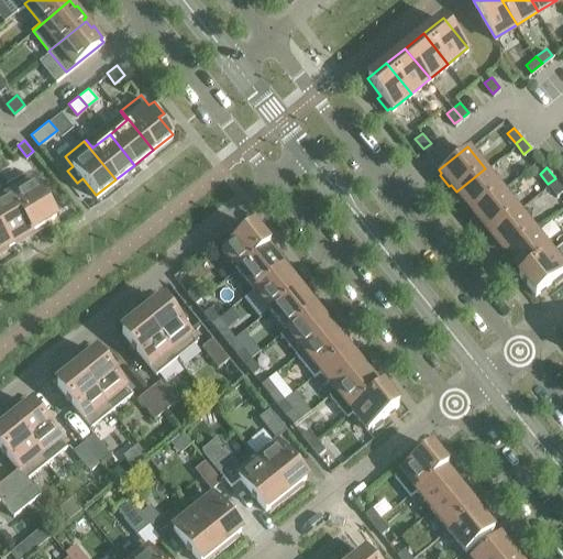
[(467,205),(472,211),(500,188),(485,168),(456,192),(457,194),(455,195),(465,207),(467,205)]
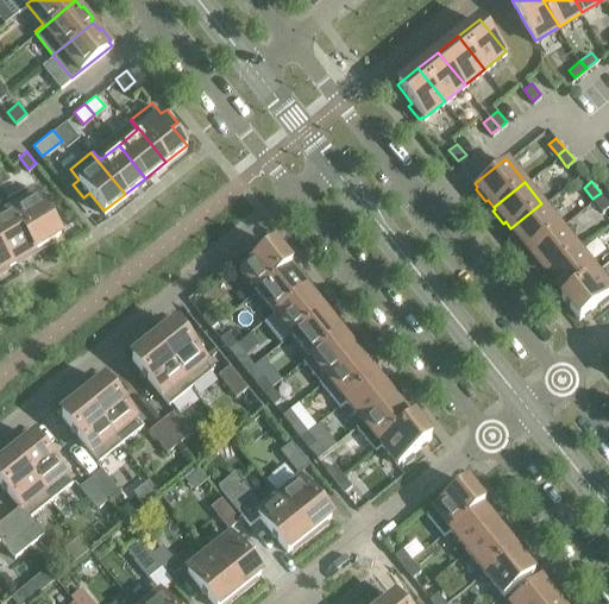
[(30,183),(6,199),(36,247),(60,233),(30,183)]
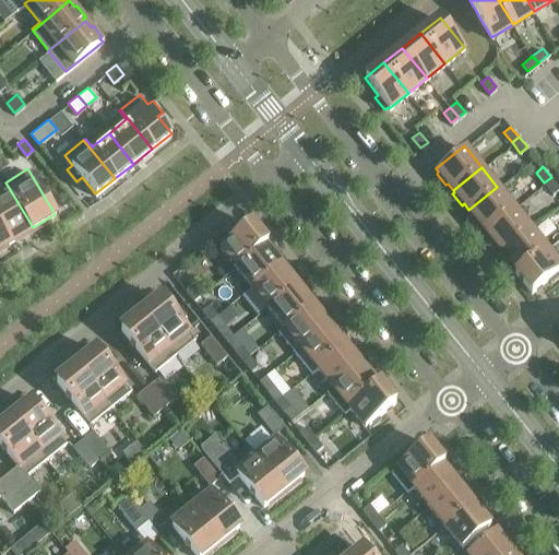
[(544,182),(552,192),(558,187),(558,186),(551,177),(544,182)]
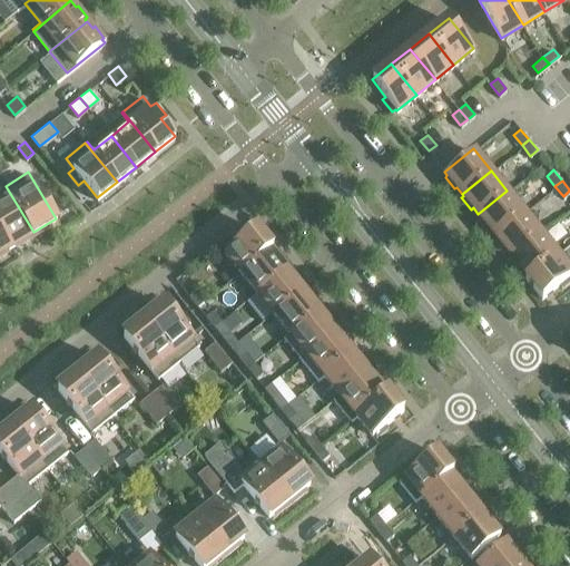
[(31,233),(33,232),(6,186),(0,188),(0,226),(11,245),(31,233)]
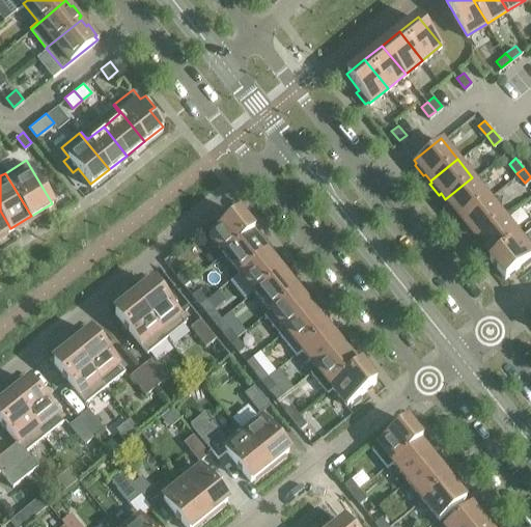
[(455,213),(460,218),(487,196),(472,177),(445,199),(447,201),(445,203),(454,214),(455,213)]
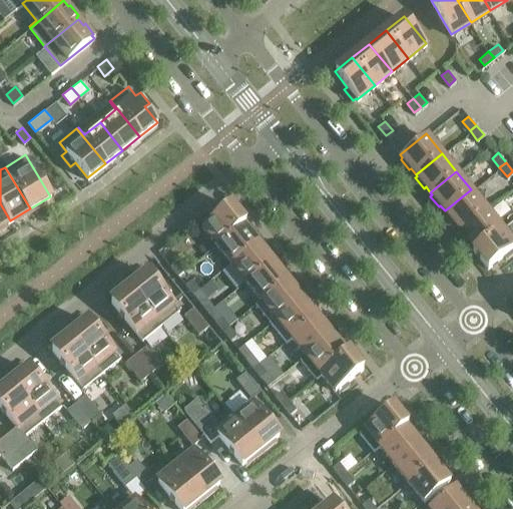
[(455,223),(460,229),(486,208),(471,189),(445,210),(447,212),(445,214),(453,224),(455,223)]
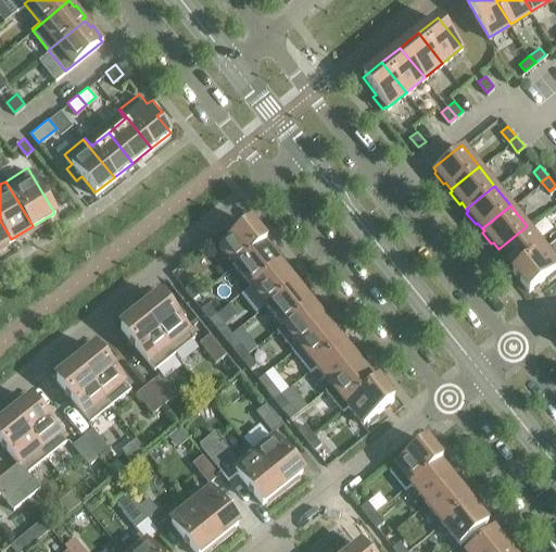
[(220,243),(218,245),(235,263),(262,241),(263,242),(264,242),(265,240),(249,220),(232,234),(229,230),(217,240),(220,243)]
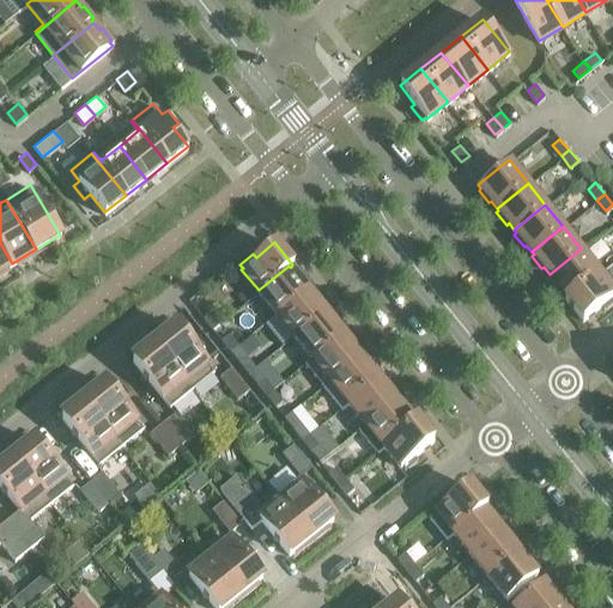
[(0,269),(12,263),(0,243),(0,269)]
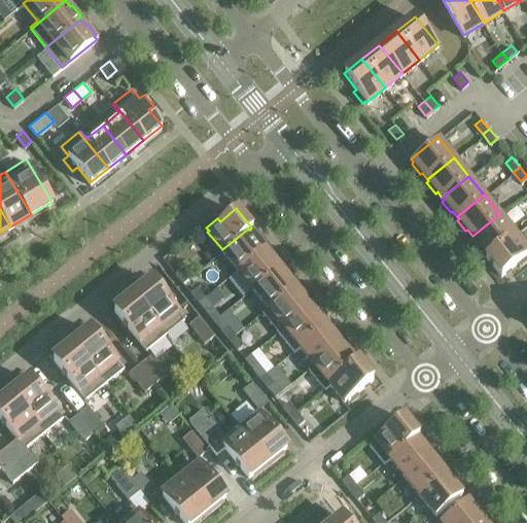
[(499,214),(472,236),(475,238),(472,239),(481,250),(483,248),(487,253),(488,254),(515,233),(499,214)]
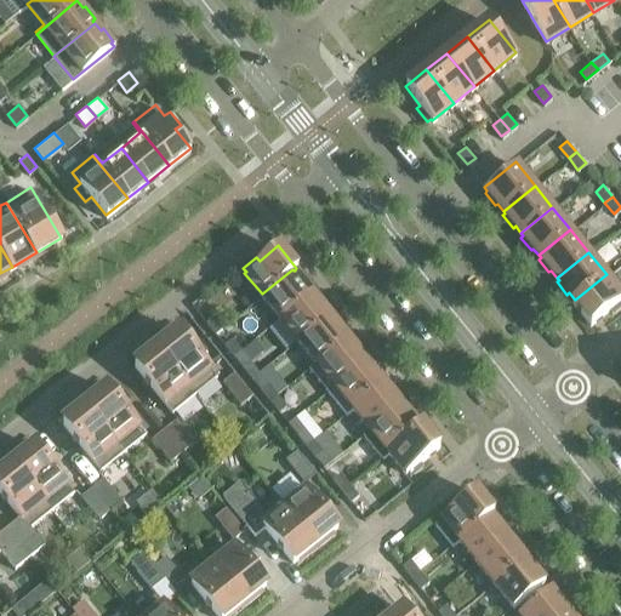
[(262,294),(279,317),(311,291),(309,289),(312,286),(301,274),(298,275),(295,271),(294,271),(292,269),(262,294)]
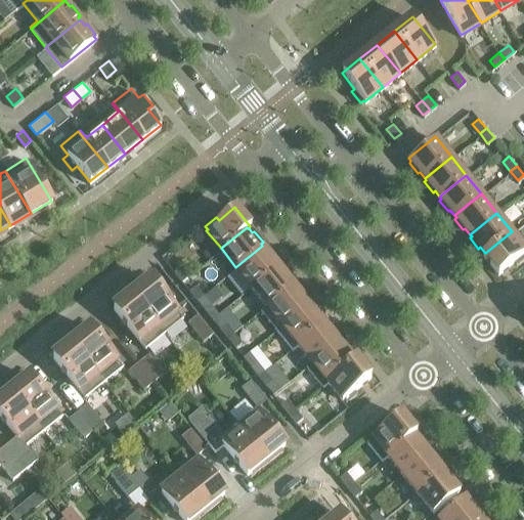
[(523,247),(512,231),(485,253),(484,252),(482,253),(497,272),(514,260),(516,263),(523,256),(523,247)]
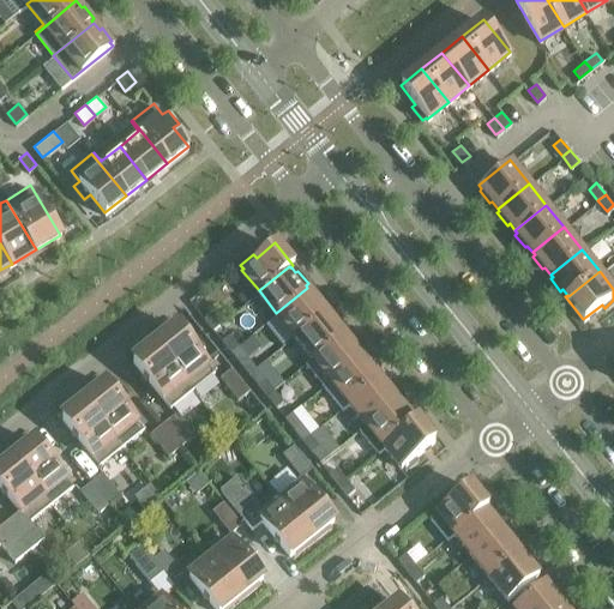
[(276,313),(294,335),(325,309),(324,307),(325,306),(315,293),(313,295),(307,288),(276,313)]
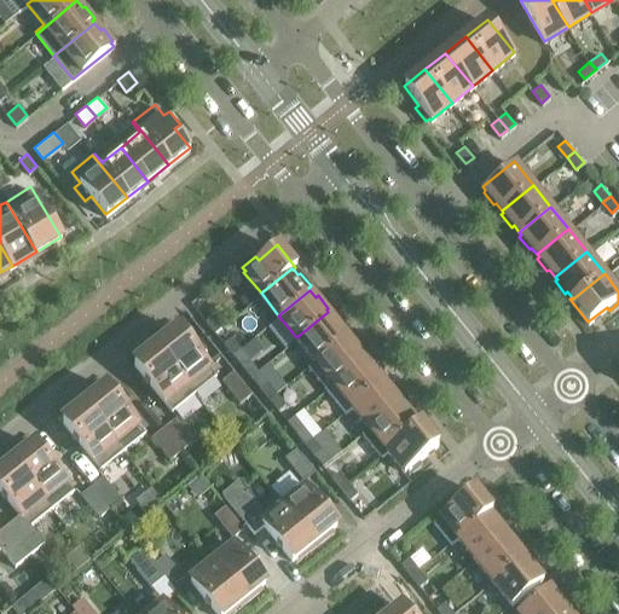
[(307,365),(308,365),(346,335),(343,332),(346,330),(336,318),(334,319),(328,312),(296,337),(314,359),(307,365)]
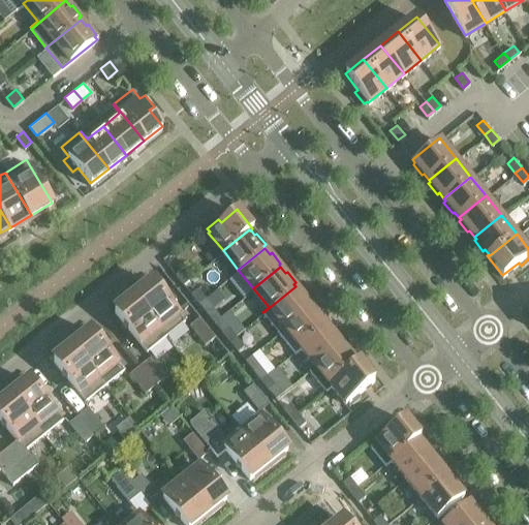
[(190,277),(182,268),(176,273),(183,282),(190,277)]
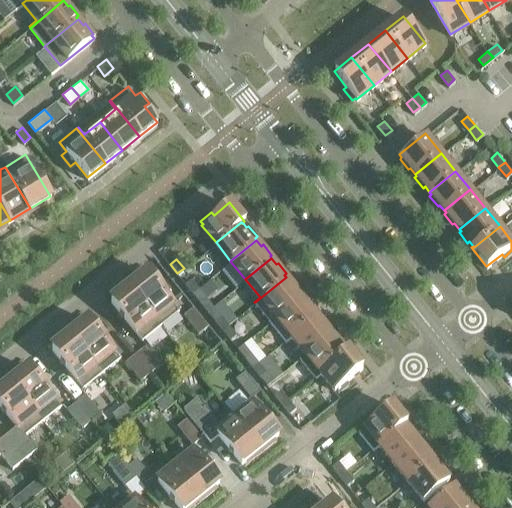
[(147,270),(141,275),(139,274),(127,283),(160,324),(179,309),(147,270)]
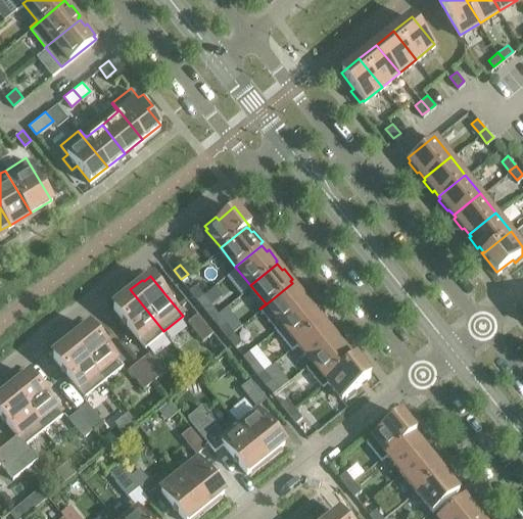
[(203,293),(195,283),(189,288),(196,298),(203,293)]
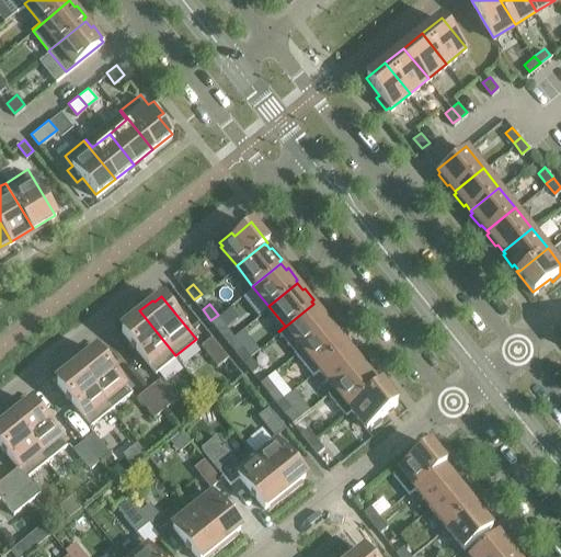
[(279,331),(296,352),(330,324),(328,321),(330,320),(321,308),(319,310),(313,304),(279,331)]
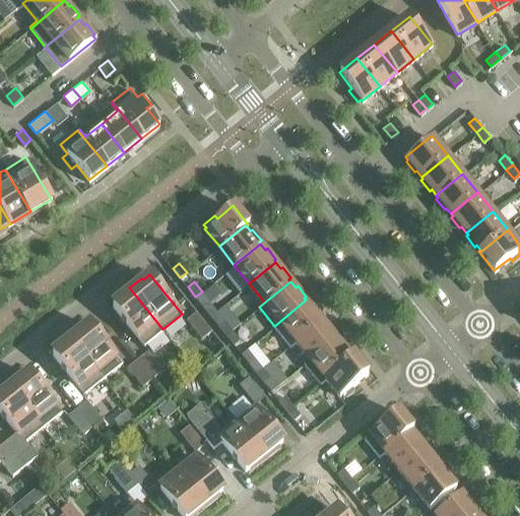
[(163,329),(129,287),(117,298),(119,299),(112,305),(144,344),(163,329)]
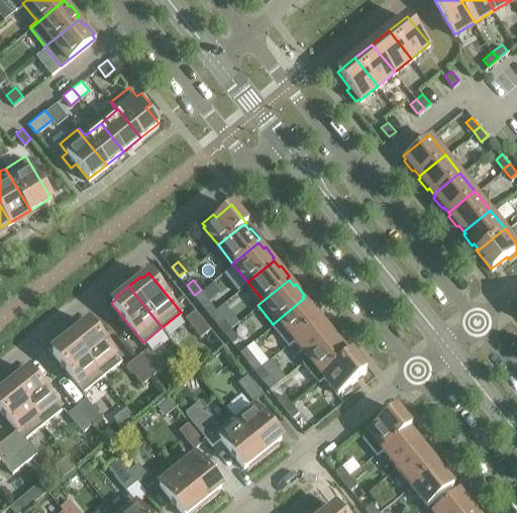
[(194,295),(202,304),(208,299),(201,290),(194,295)]
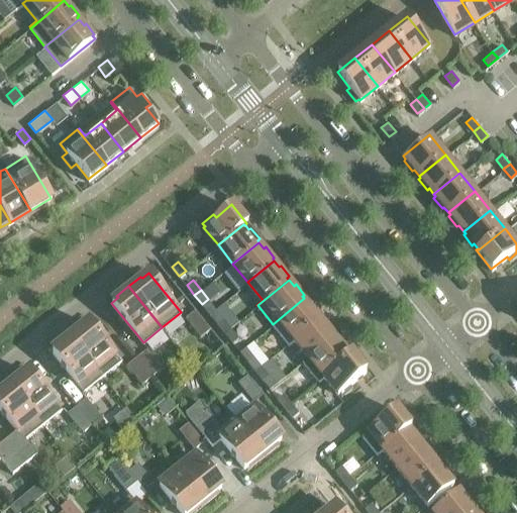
[(306,300),(304,298),(273,324),(287,342),(319,317),(314,311),(316,309),(308,299),(306,300)]
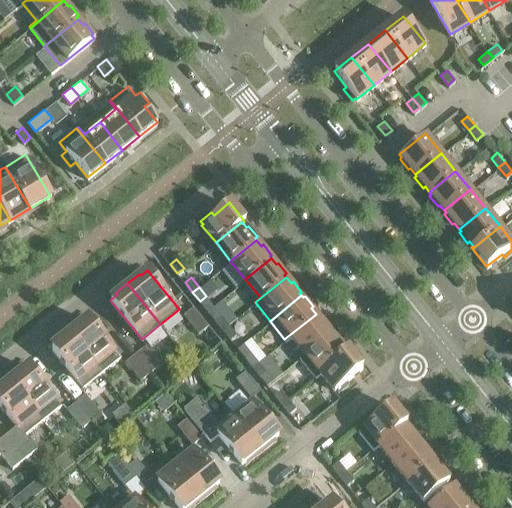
[(183,313),(198,332),(207,324),(193,305),(183,313)]
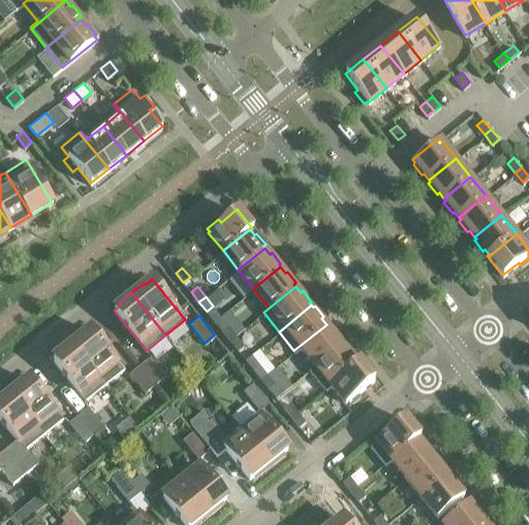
[(236,334),(228,325),(221,330),(229,340),(236,334)]
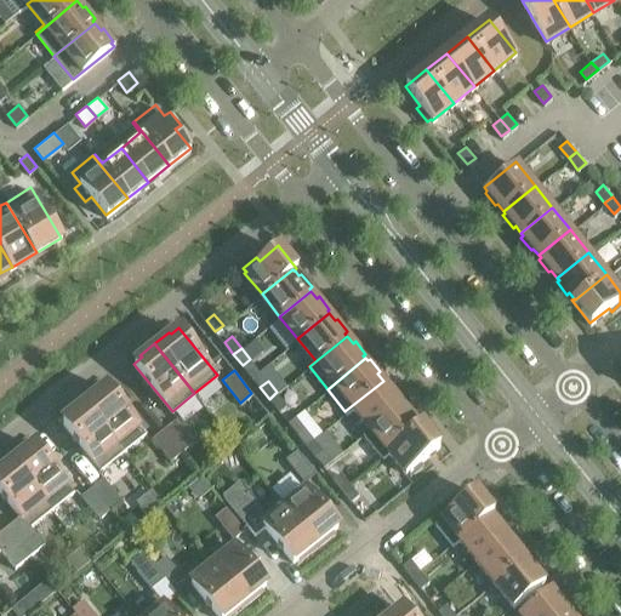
[(363,433),(363,434),(402,403),(399,400),(402,399),(392,386),(389,388),(383,381),(345,411),(346,412),(353,408),(369,427),(363,433)]
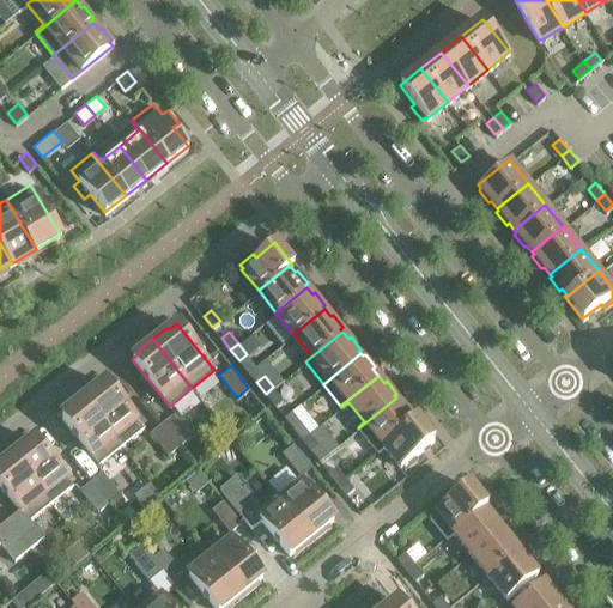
[(143,427),(105,381),(98,387),(96,384),(82,396),(121,444),(143,427)]
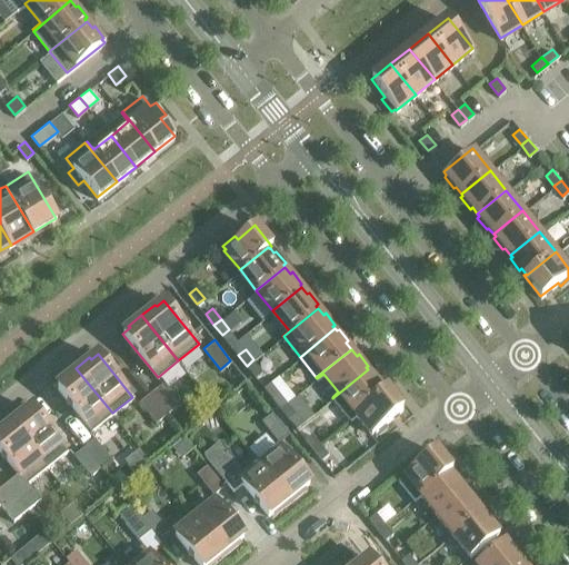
[(247,366),(255,376),(262,370),(253,359),(247,366)]
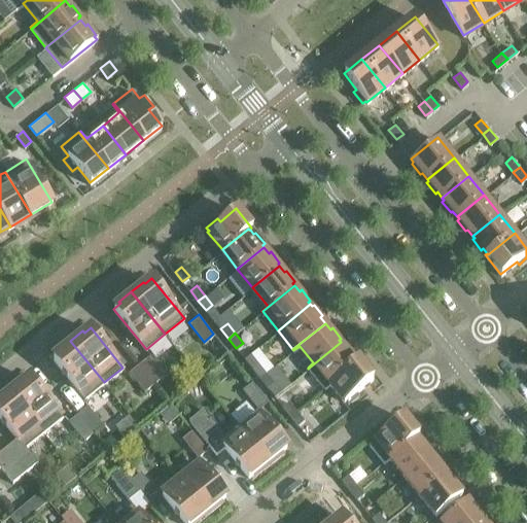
[(53,357),(85,397),(104,382),(70,341),(58,350),(60,352),(53,357)]
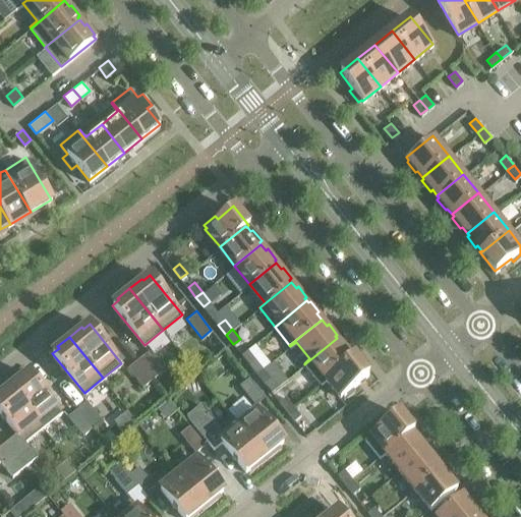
[(304,364),(320,383),(351,357),(350,356),(351,355),(347,351),(349,349),(340,339),(338,340),(337,338),(304,364)]
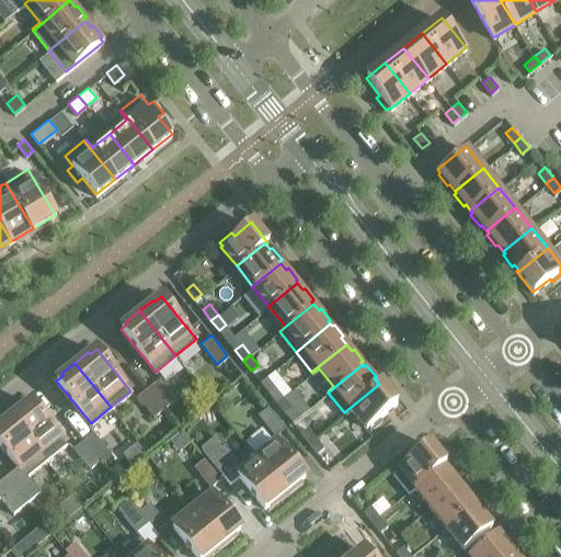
[(163,407),(174,398),(157,378),(147,386),(163,407)]
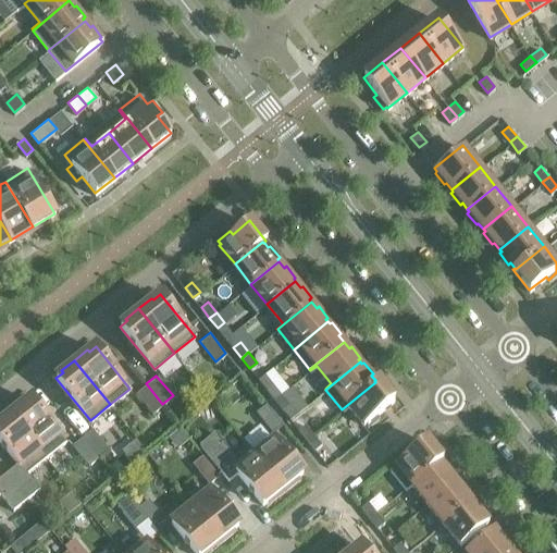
[(394,400),(376,379),(375,380),(374,381),(375,382),(342,409),(343,410),(348,405),(363,424),(364,422),(368,426),(380,416),(376,413),(394,400)]
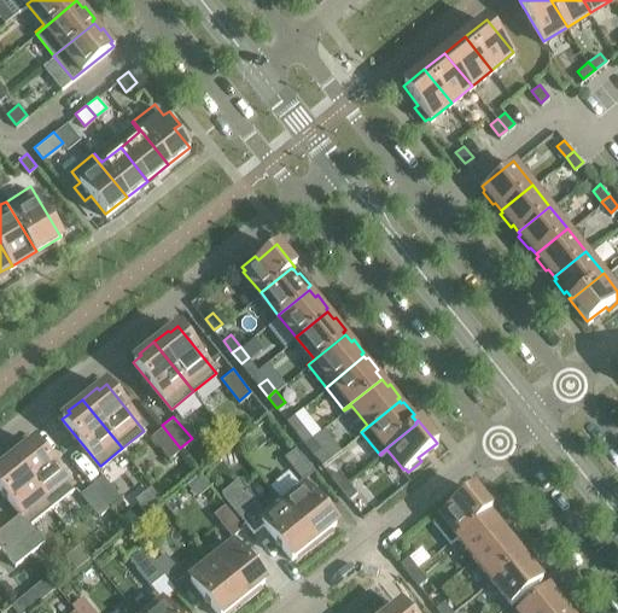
[(312,436),(303,424),(295,430),(304,442),(312,436)]
